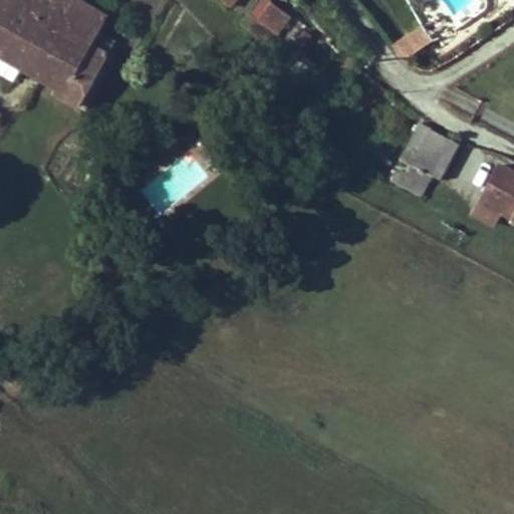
[(73,0),(15,0),(14,2),(9,0),(0,0),(0,56),(23,70),(39,79),(43,74),(82,5),(73,0)]
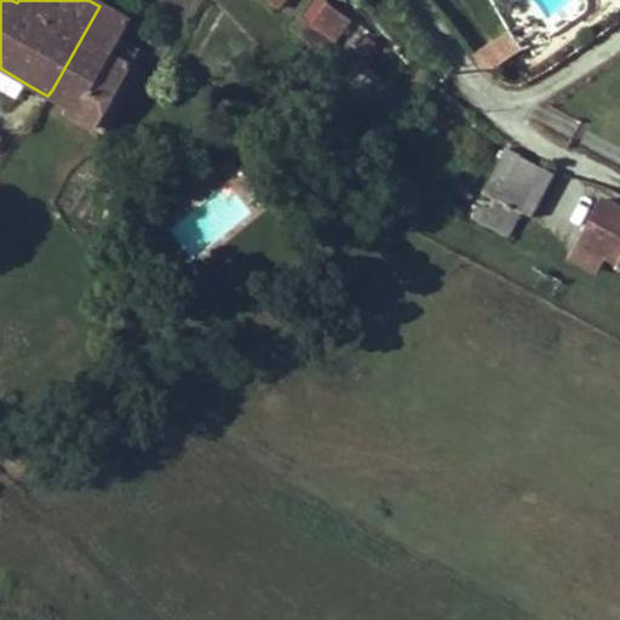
[(344,13),(327,3),(322,0),(310,0),(303,17),(332,41),(338,34),(332,29),(344,13)]
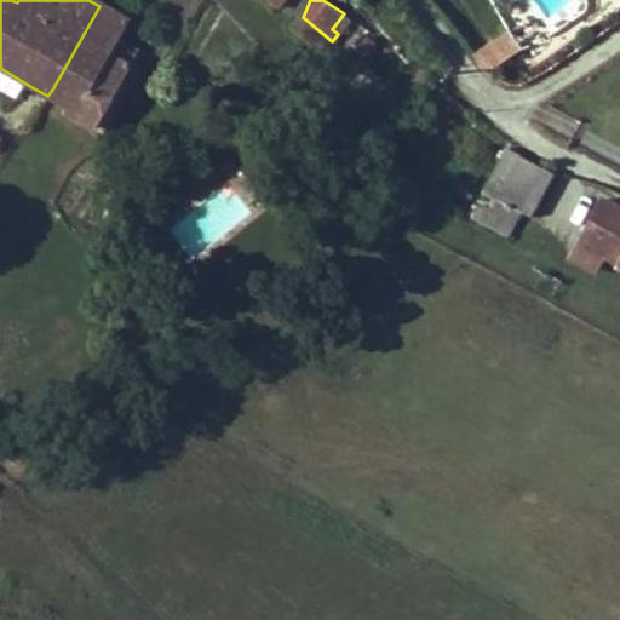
[(64,115),(95,131),(101,118),(110,122),(128,91),(120,85),(135,61),(113,47),(127,23),(99,6),(52,90),(47,96),(68,107),(64,115)]
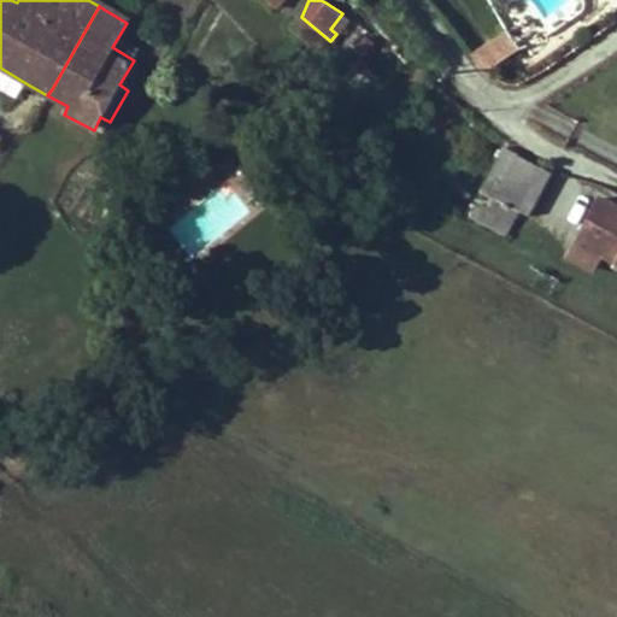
[(293,31),(357,82),(364,74),(345,54),(330,41),(301,17),(289,29),(293,31)]
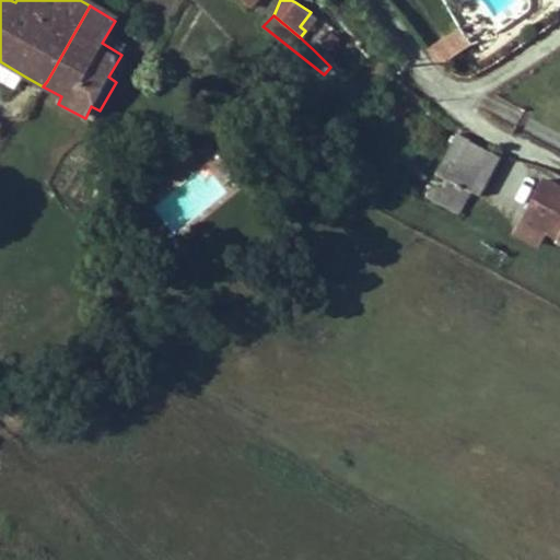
[(470,46),(461,28),(426,51),(439,67),(470,46)]
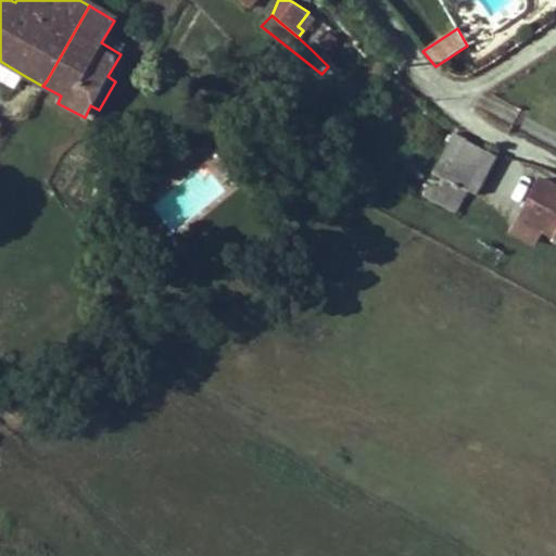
[(99,110),(90,105),(85,117),(92,122),(99,110)]
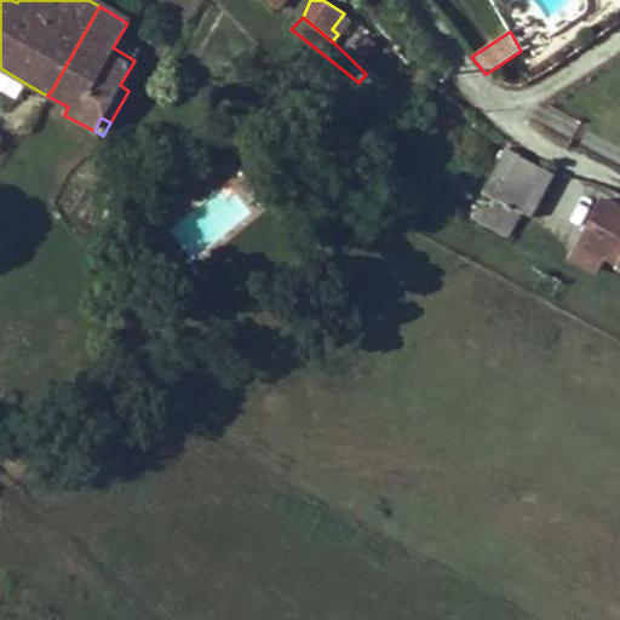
[(554,174),(521,156),(506,149),(482,191),(484,193),(472,217),(506,235),(520,211),(530,217),(554,174)]
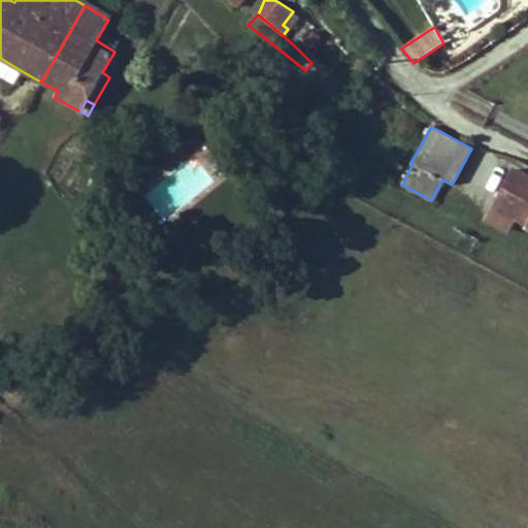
[(527,176),(514,169),(486,220),(504,230),(512,217),(527,225),(527,176)]
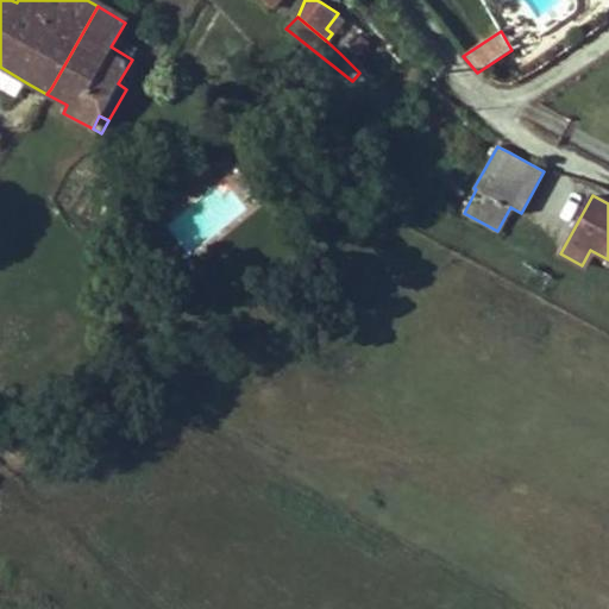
All buildings are outlined.
